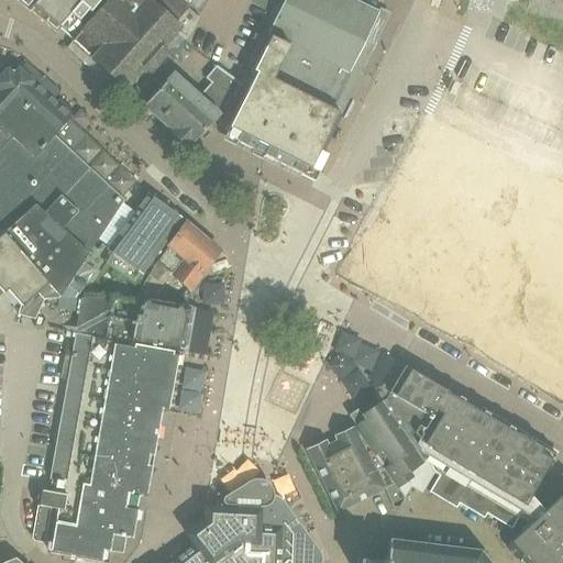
[(15,0),(17,1),(30,12),(31,11),(55,32),(58,28),(72,41),(108,0),(15,0)]
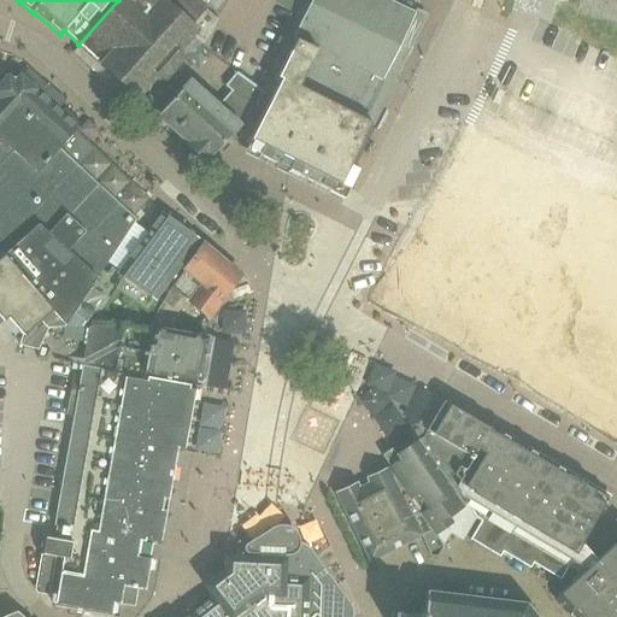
[(118,0),(78,45),(78,46),(103,66),(104,66),(113,75),(112,76),(124,87),(127,86),(137,98),(158,76),(164,81),(186,57),(180,52),(194,35),(204,42),(211,34),(218,19),(217,18),(216,18),(195,0),(118,0)]
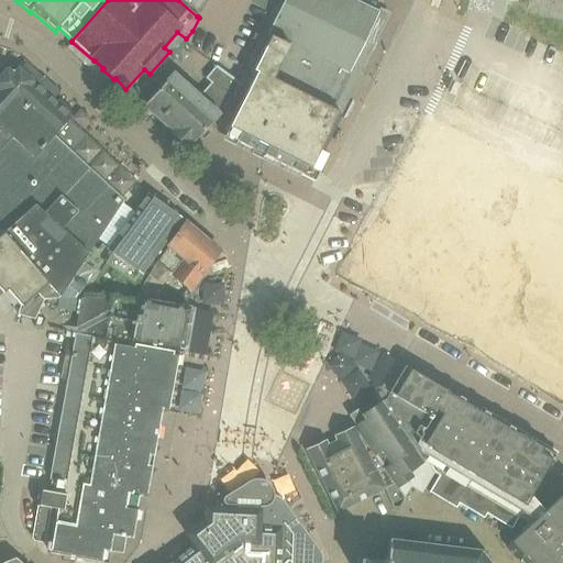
[(285,0),(268,34),(271,36),(348,75),(350,73),(378,15),(348,0),(285,0)]
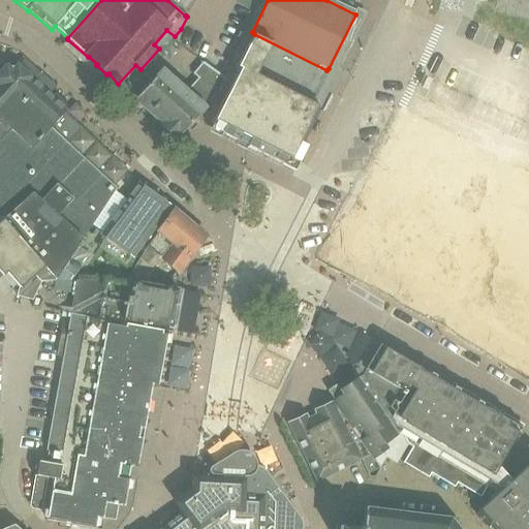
[(286,156),(291,159),(336,72),(329,68),(327,70),(254,34),(238,66),(241,68),(215,120),(226,125),(222,133),(282,164),(286,156)]
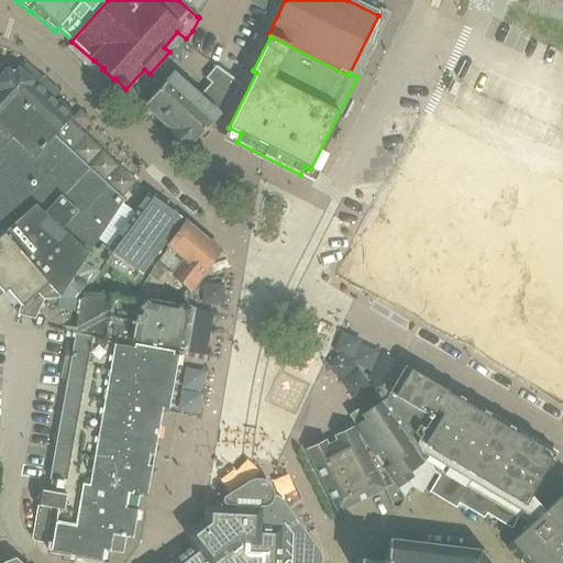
[(174,73),(144,106),(173,131),(170,133),(188,150),(198,139),(220,114),(220,113),(236,95),(235,94),(239,86),(217,66),(216,66),(206,78),(210,84),(199,96),(174,73)]
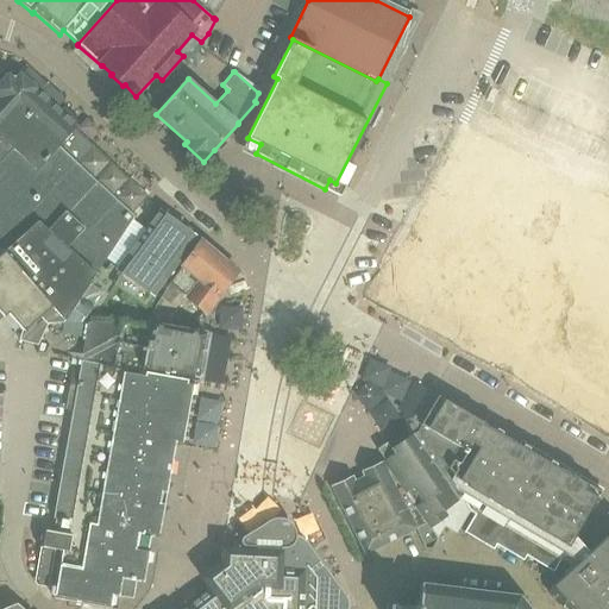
[(0,319),(7,313),(23,331),(19,341),(38,346),(45,325),(63,322),(71,311),(98,272),(135,217),(131,214),(148,196),(75,130),(76,127),(19,75),(7,75),(0,83),(0,319)]
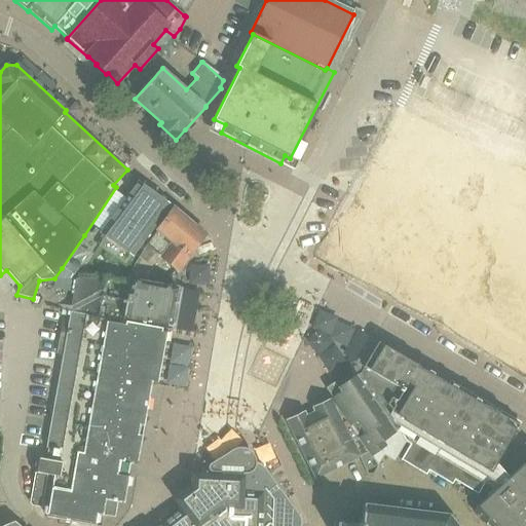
[(349,163),(337,167),(342,184),(354,180),(349,163)]
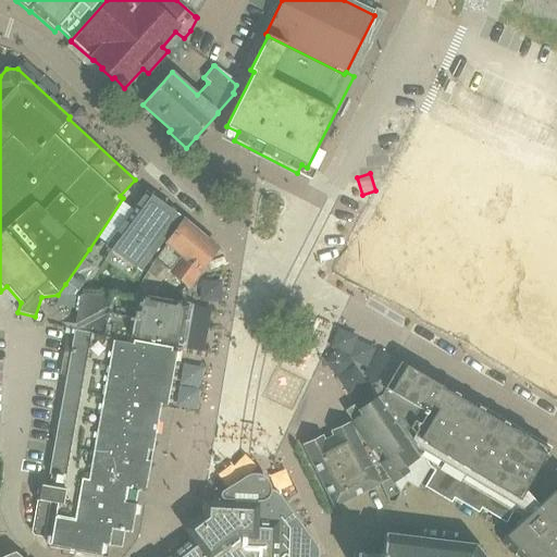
[(396,288),(433,198),(388,180),(376,208),(375,208),(354,260),(379,271),(375,280),(396,288)]
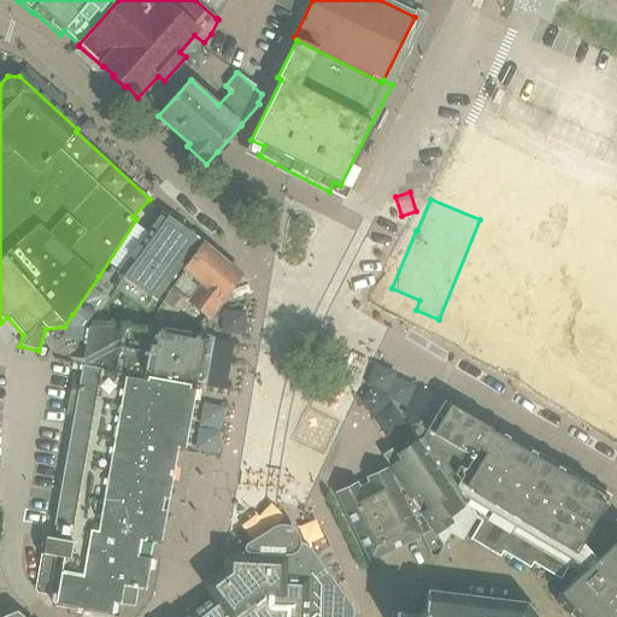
[(576,224),(600,234),(610,213),(586,204),(576,224)]
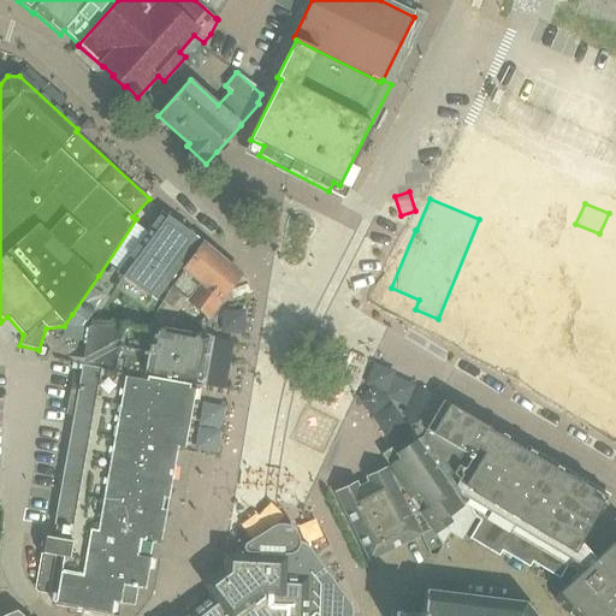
[(199,242),(161,214),(118,273),(155,300),(199,242)]
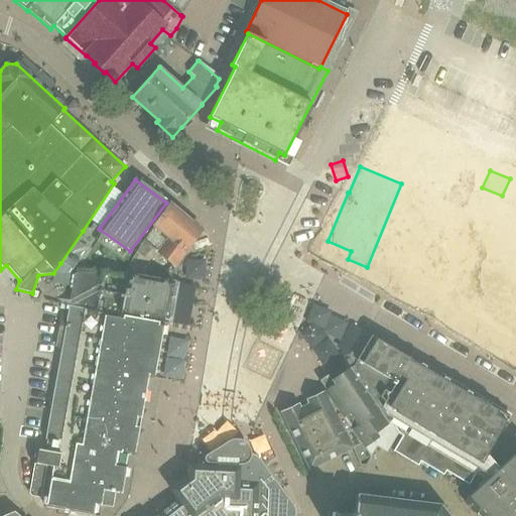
[(187,255),(183,252),(202,232),(170,206),(152,227),(153,228),(143,240),(173,265),(175,262),(179,265),(187,255)]
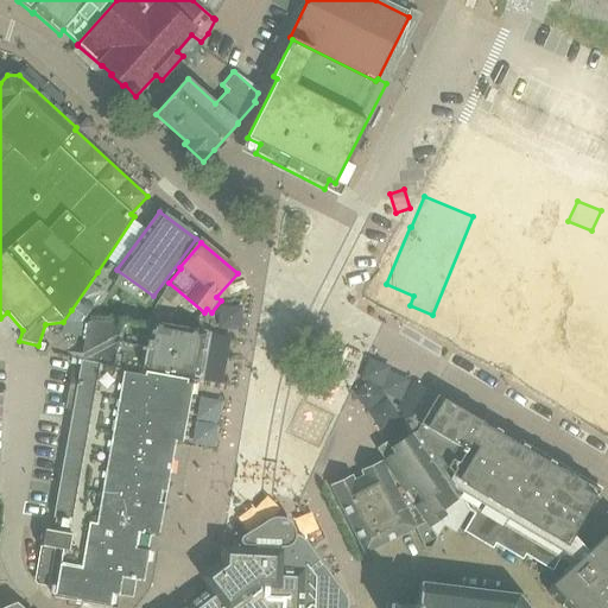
[(88,322),(81,359),(195,380),(197,380),(203,349),(201,349),(204,330),(150,321),(150,325),(121,321),(88,322)]
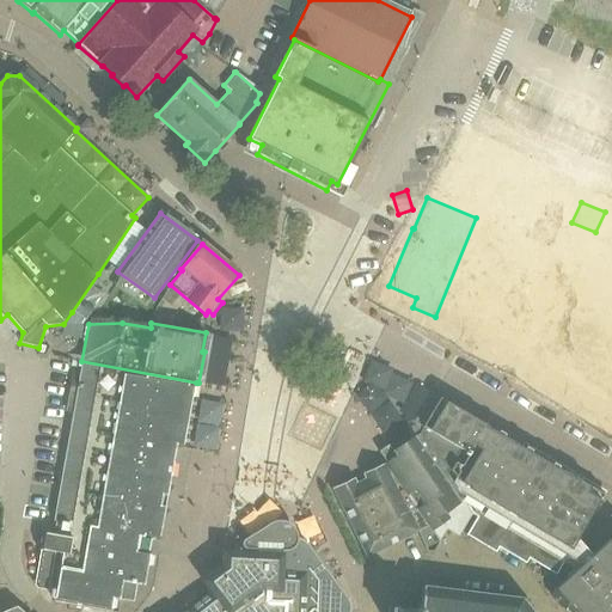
[(482,352),(496,357),(508,329),(494,323),(482,352)]
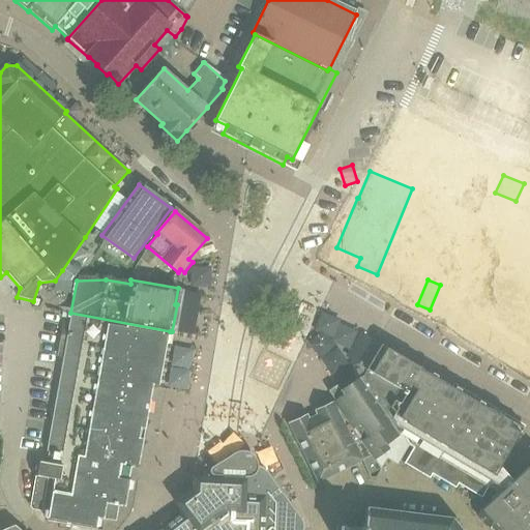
[(438,304),(453,312),(465,287),(449,280),(438,304)]
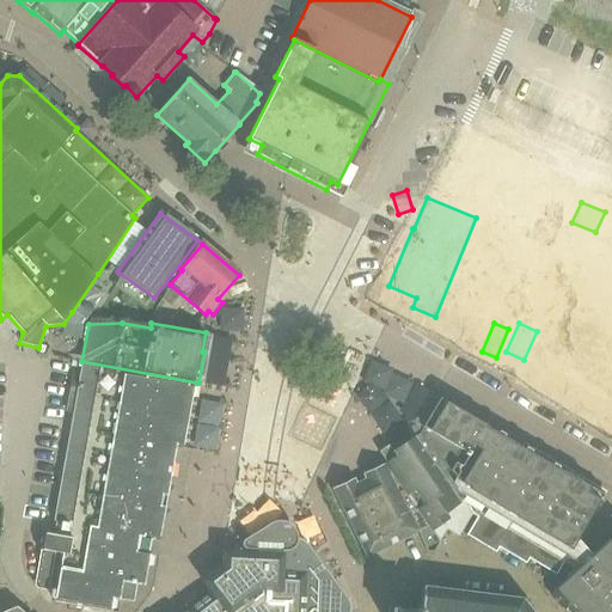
[(599,371),(611,342),(611,338),(601,334),(587,365),(599,371)]
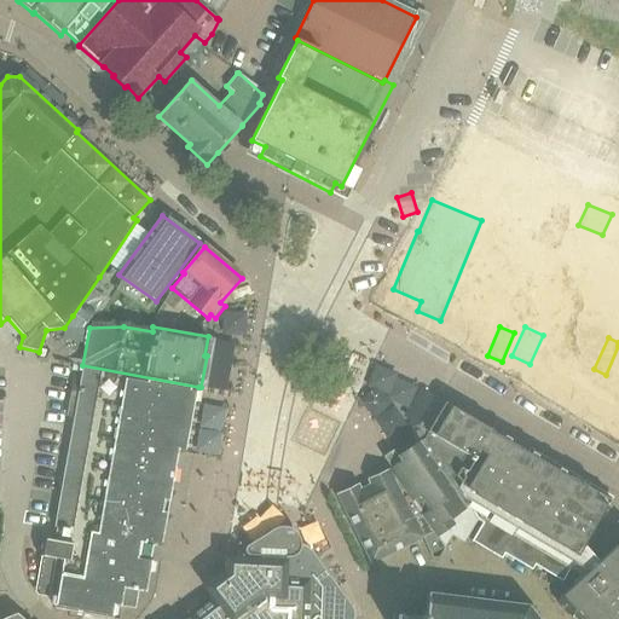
[(198,387),(82,365),(81,375),(74,374),(69,400),(76,401),(53,527),(56,528),(53,542),(41,539),(39,556),(41,556),(35,593),(38,595),(48,597),(56,560),(63,561),(55,609),(110,618),(117,618),(121,606),(134,608),(138,591),(145,593),(154,545),(161,547),(178,450),(186,451),(198,387)]
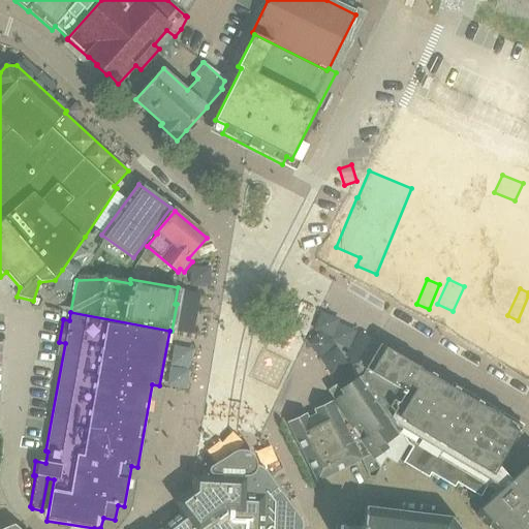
[(528,314),(501,359),(518,369),(528,350),(528,314)]
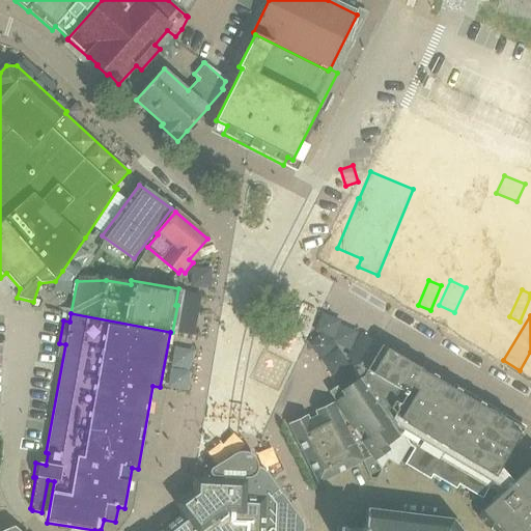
[(364,376),(360,380),(375,390),(396,415),(393,418),(410,447),(414,449),(404,465),(430,480),(432,476),(456,490),(459,485),(482,499),(488,488),(498,472),(524,429),(378,342),(362,368),(367,371),(364,376)]
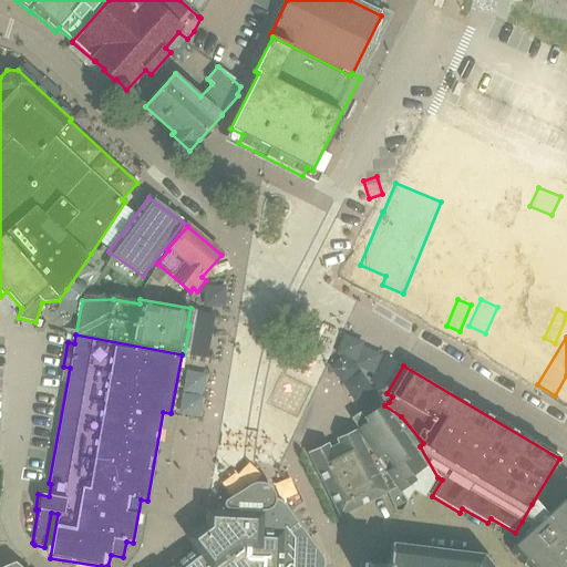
[(367,423),(356,431),(388,493),(399,487),(403,496),(414,492),(425,498),(437,477),(420,446),(423,443),(401,416),(384,405),(382,406),(382,405),(364,419),(367,423)]
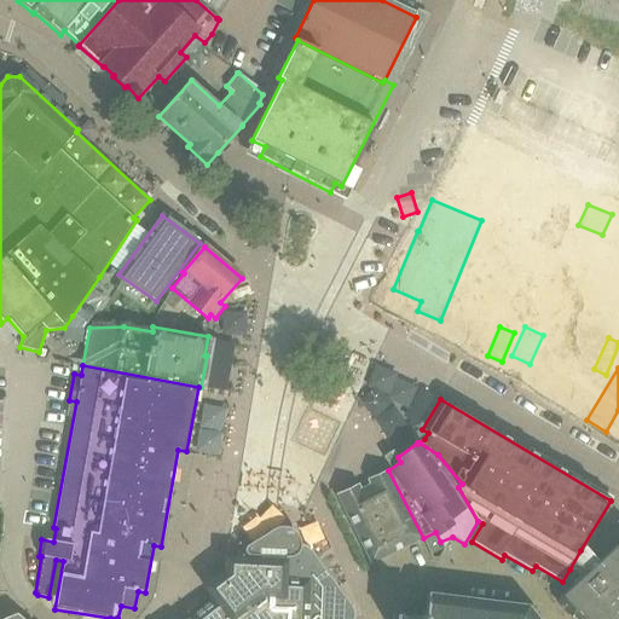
[(358,486),(337,496),(370,563),(423,538),(388,470),(368,481),(370,486),(360,491),(358,486)]
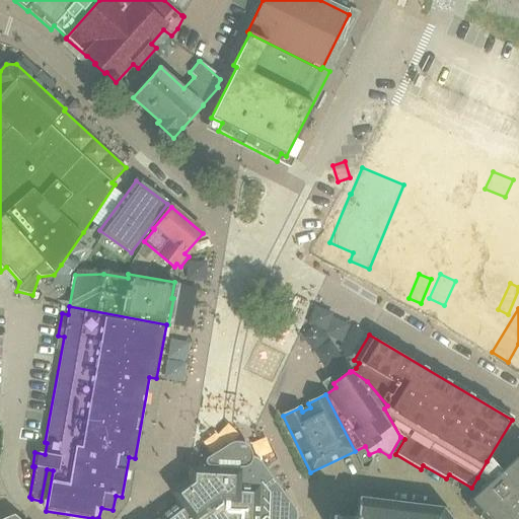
[(489,484),(466,505),(479,518),(518,518),(518,456),(499,474),(494,468),(487,461),(477,477),(484,480),(489,484)]
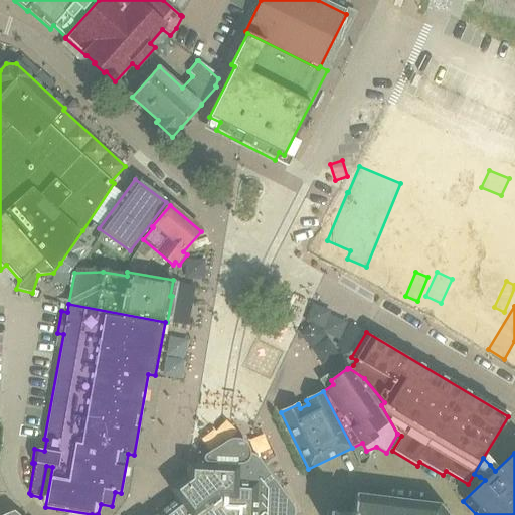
[(293,514),(294,514),(294,513),(294,511),(294,509),(294,508),(293,506),(259,459),(258,458),(255,457),(254,456),(252,455),(250,454),(248,454),(247,454),(244,454),(242,454),(240,455),(238,456),(237,458),(235,460),(235,461),(234,463),(233,464),(233,466),(233,475),(215,474),(216,466),(187,464),(186,476),(169,489),(177,499),(156,514),(293,514)]
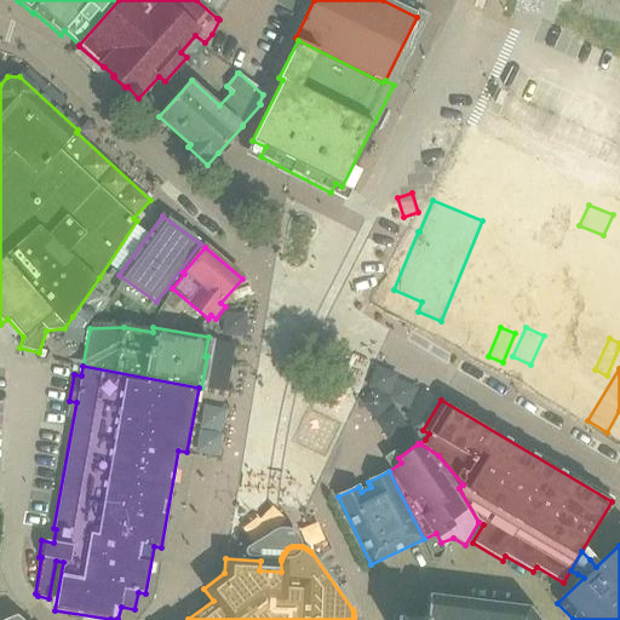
[(537,619),(528,608),(429,595),(425,619),(401,616),(400,619),(537,619)]
